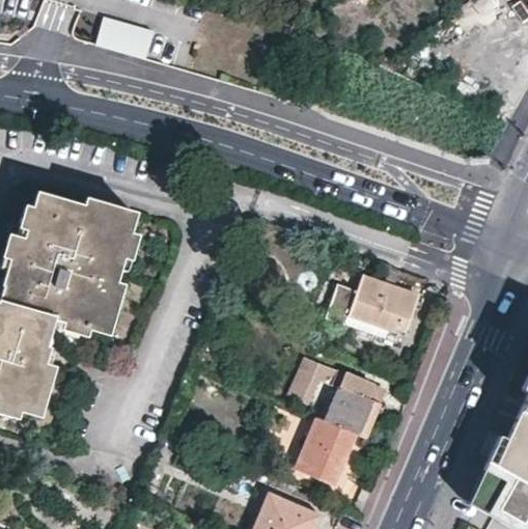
[(104,11),(95,40),(148,55),(157,26),(104,11)]
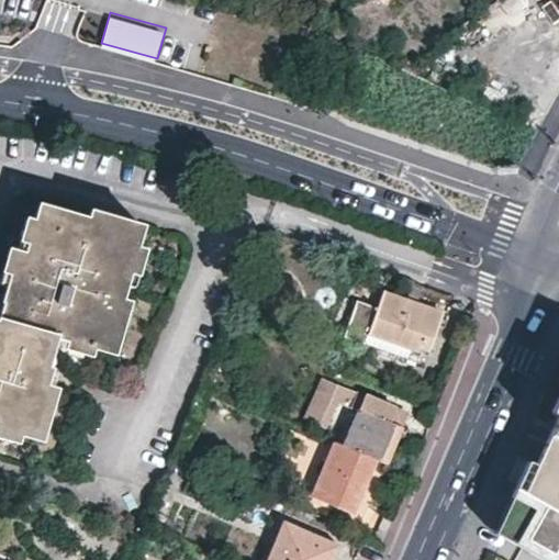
[(141,245),(146,225),(94,210),(89,228),(40,215),(38,220),(33,241),(40,243),(35,256),(21,250),(11,284),(4,306),(0,320),(0,318),(0,426),(12,430),(10,439),(19,443),(21,434),(47,441),(63,389),(53,385),(57,370),(47,366),(53,342),(59,344),(64,332),(77,335),(75,342),(91,346),(89,353),(93,354),(97,347),(116,353),(132,301),(125,298),(129,284),(122,281),(126,268),(133,269),(138,252),(146,255),(148,247),(141,245)]
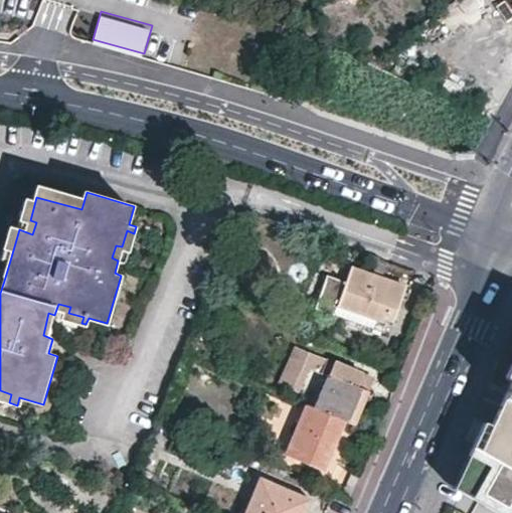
[(28,199),(19,229),(32,234),(36,222),(30,220),(35,201),(28,199)]
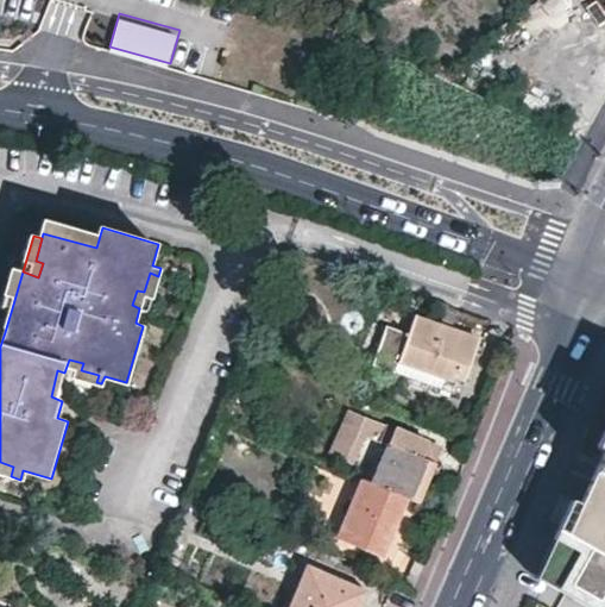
[(4,306),(12,308),(23,271),(14,269),(4,306)]
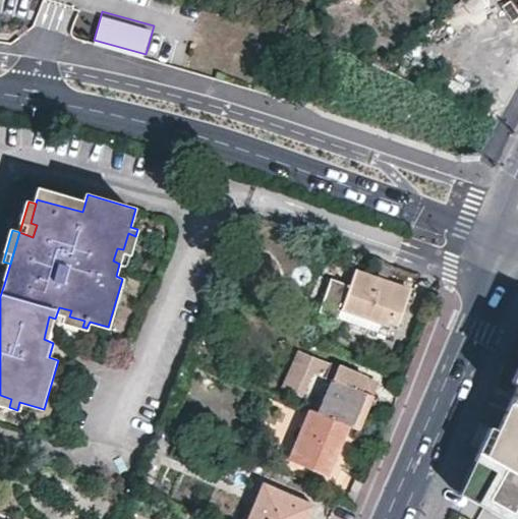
[(126,265),(135,236),(128,233),(123,249),(117,248),(113,261),(119,264),(126,265)]
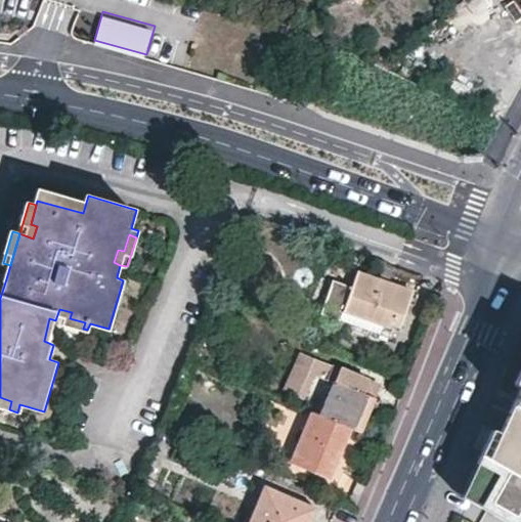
[(187,398),(347,461),(414,292),(352,268),(341,297),(309,285),(295,322),(278,316),(274,324),(251,315),(247,327),(220,316),(187,398)]
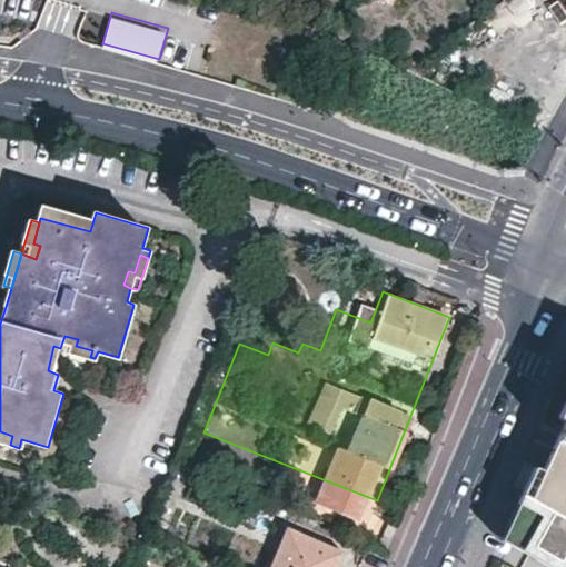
[(60,348),(90,357),(92,350),(76,346),(78,339),(65,336),(60,348)]
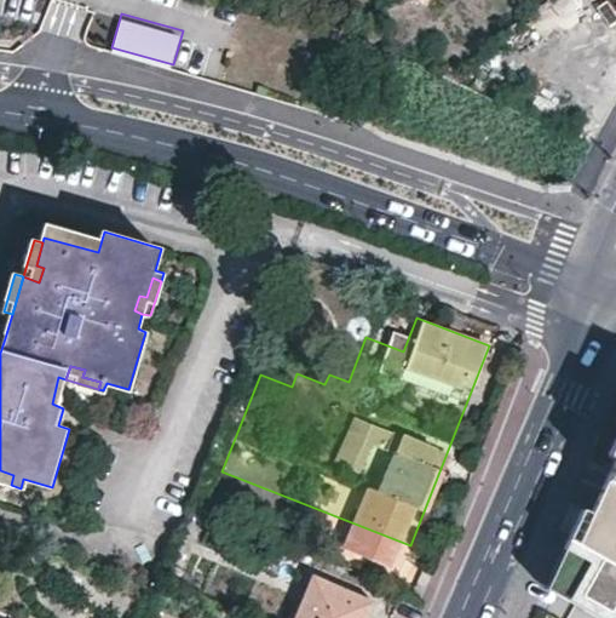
[(585,507),(571,537),(615,560),(615,462),(608,480),(602,495),(593,510),(585,507)]
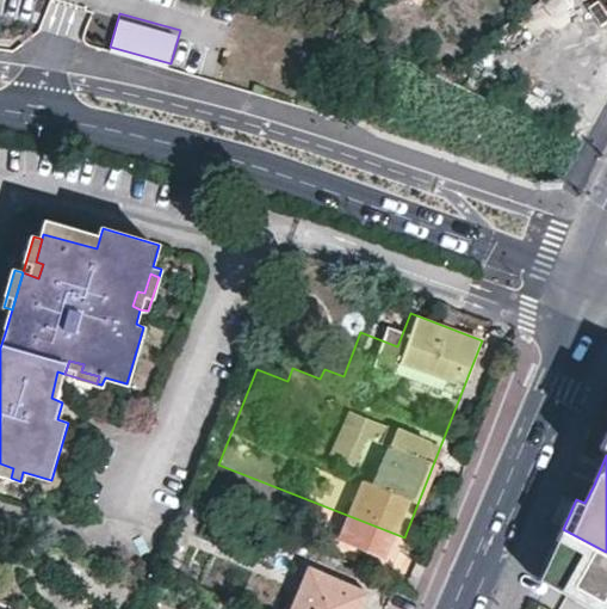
[(0,474),(11,478),(13,468),(0,463),(0,474)]
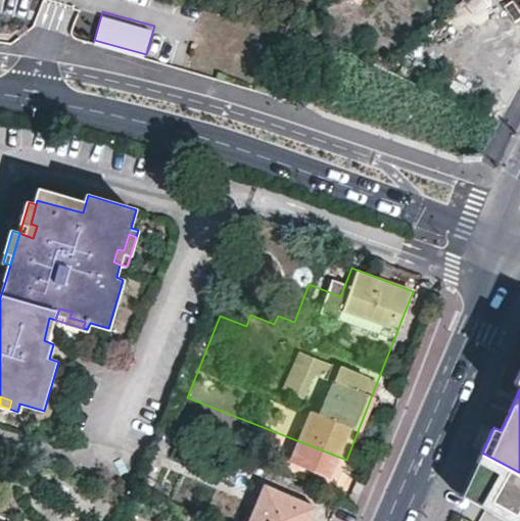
[(519,472),(482,453),(467,485),(519,515),(519,472)]
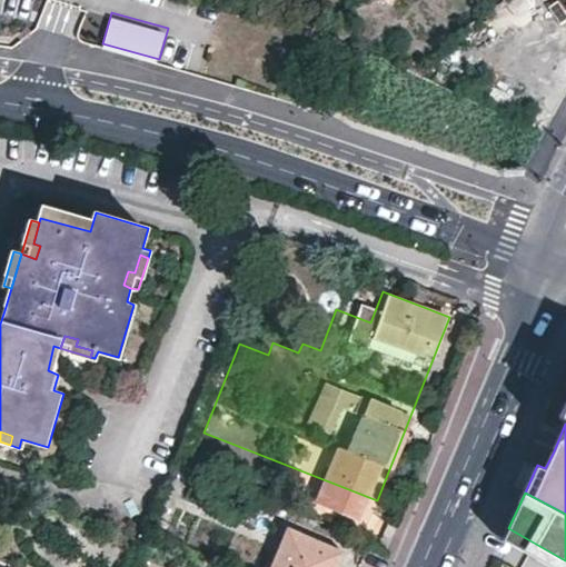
[(271,566),(335,566),(343,550),(289,526),(271,566)]
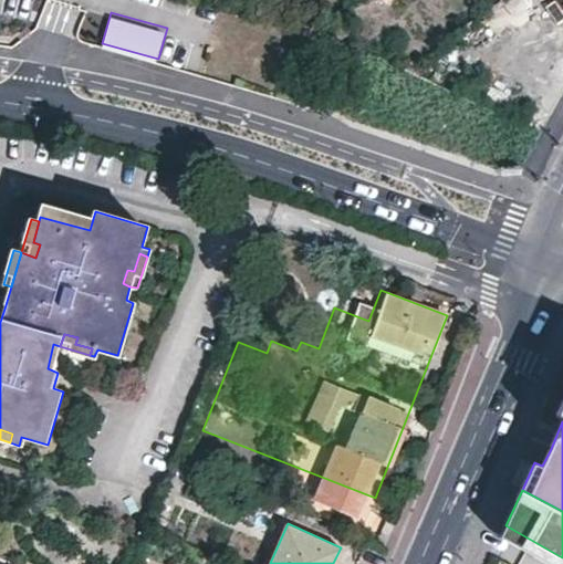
[(562,557),(506,525),(501,534),(530,551),(554,563),(562,563),(562,557)]
